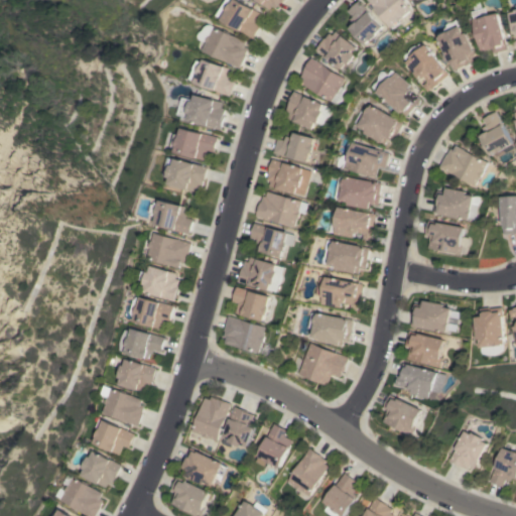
[(240,0),(262,13),(257,22),(263,25),(255,38),(224,19),(230,10),(229,10),(233,3),(234,3),(235,0),(240,0)]
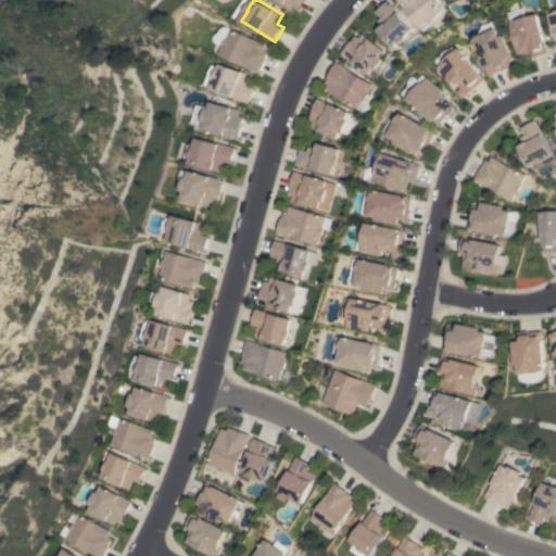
[(305,0),(303,3),(303,2),(299,8),(294,5),(291,10),(278,0),(305,0)]
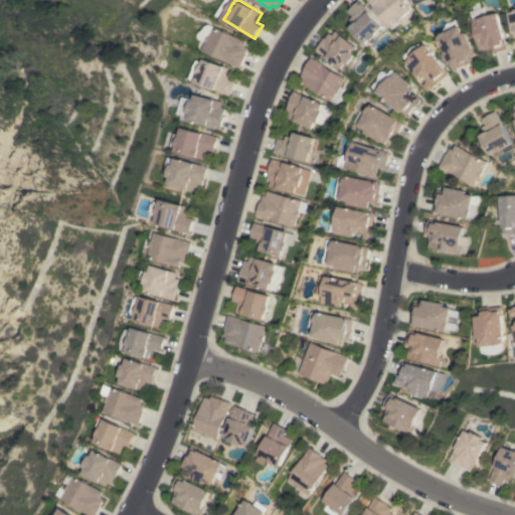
[(376,33),(377,34),(371,40),(370,39),(365,43),(350,28),(356,22),(351,17),(353,16),(348,11),(359,0),(383,26),(376,33)]
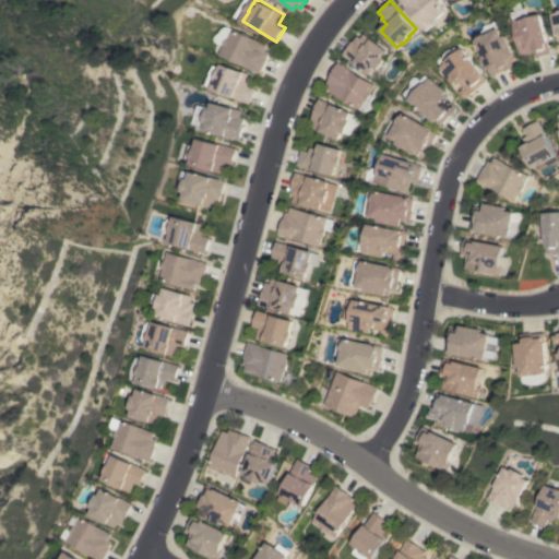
[(437,0),(445,10),(444,11),(445,12),(431,24),(430,23),(423,28),(400,0),(437,0)]
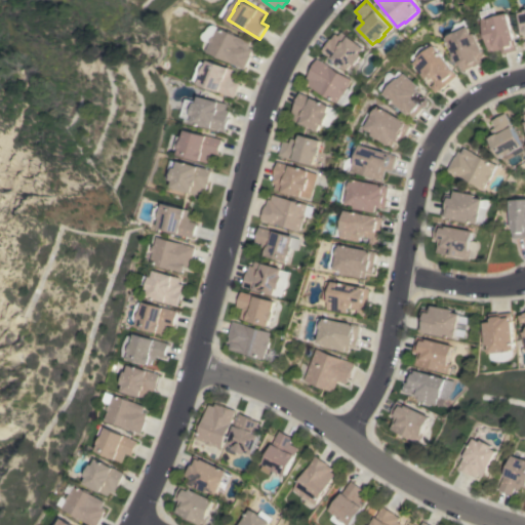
[(501,54),(500,48),(489,51),(479,18),(481,18),(479,11),(493,7),(495,15),(506,12),(517,49),(501,54)]
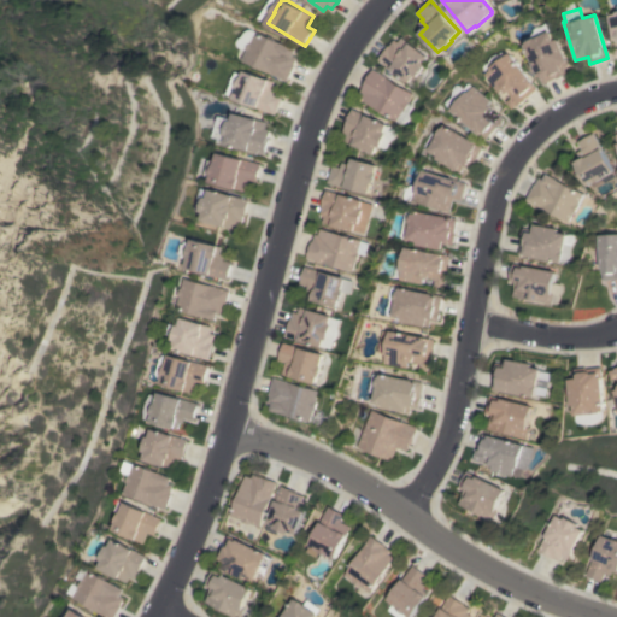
[(616,58),(616,11),(606,13),(613,59),(616,58)]
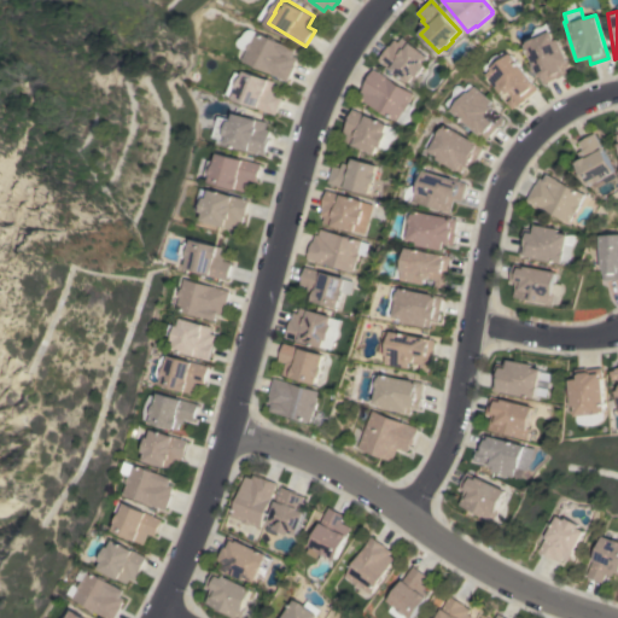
[(557,79),(557,77),(543,85),(524,45),(525,44),(524,42),(524,40),(524,39),(526,38),(529,36),(531,35),(532,33),(534,33),(534,29),(535,28),(537,27),(541,25),(543,24),(546,23),(548,22),(552,23),(554,24),(555,27),(554,29),(554,30),(551,31),(555,40),(558,39),(569,60),(567,60),(570,65),(565,68),(567,74),(557,79)]
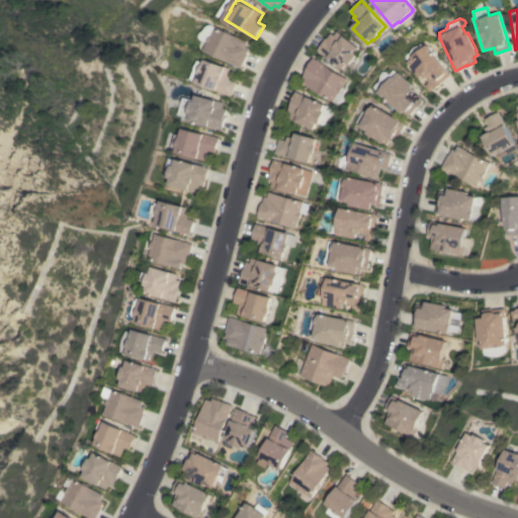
[(210,41),(209,41),(205,39),(202,37),(201,34),(202,32),(205,29),(206,28),(207,26),(210,24),(213,24),(217,25),(219,25),(250,41),(247,47),(251,48),(248,54),(249,55),(243,68),(206,50),(210,41)]
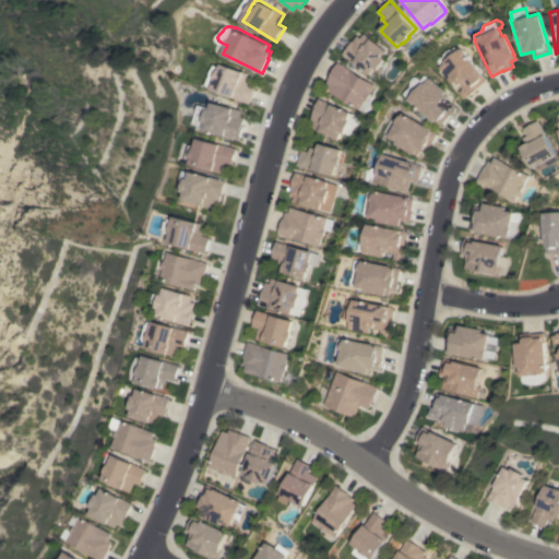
[(384,69),(378,79),(343,54),(353,40),(354,42),(357,35),(360,37),(364,33),(389,51),(384,57),(387,59),(381,67),(384,69)]
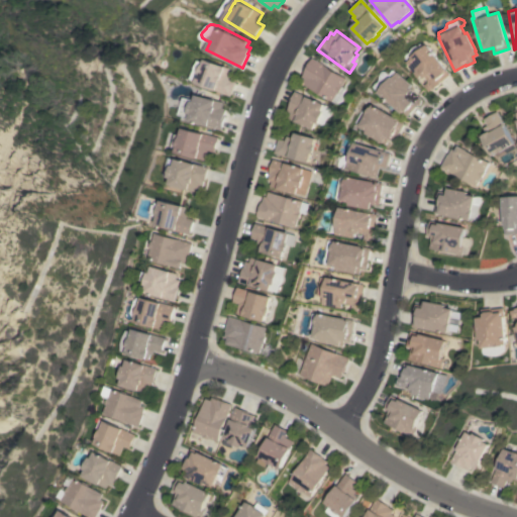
[(418,78),(406,63),(408,61),(406,58),(406,56),(407,54),(408,53),(409,50),(411,47),(413,46),(415,45),(417,45),(419,43),(420,43),(423,47),(427,44),(446,69),(445,70),(449,74),(439,83),(440,83),(432,89),(432,88),(428,91),(424,85),(427,82),(428,80),(425,76),(423,76),(423,75),(422,75),(421,75),(418,78)]
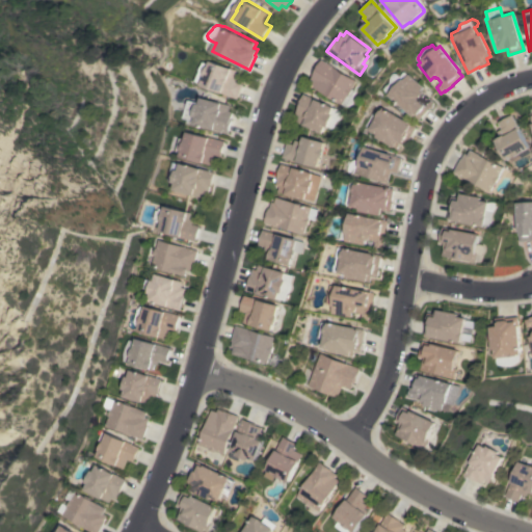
[(357,80),(352,88),(353,89),(354,89),(356,91),(356,92),(354,97),(354,98),(354,102),(352,106),(349,107),(346,107),(344,105),(343,104),(335,99),(334,100),(327,97),(327,95),(314,86),(312,84),(314,80),(312,79),(315,73),(314,72),(321,59),(357,80)]
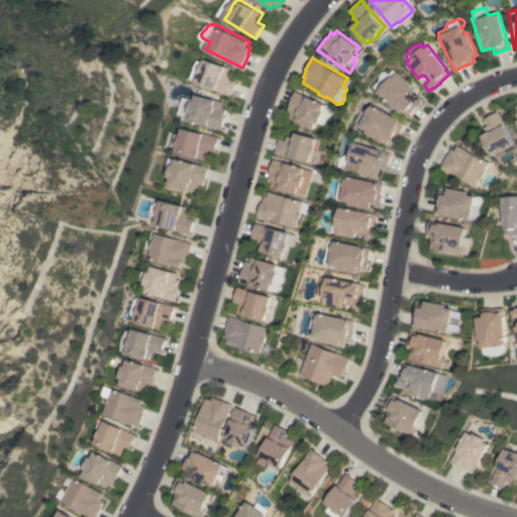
[(200,60),(206,62),(208,59),(231,68),(229,74),(232,75),(231,79),(237,82),(232,96),(198,82),(198,81),(193,79),(200,60)]
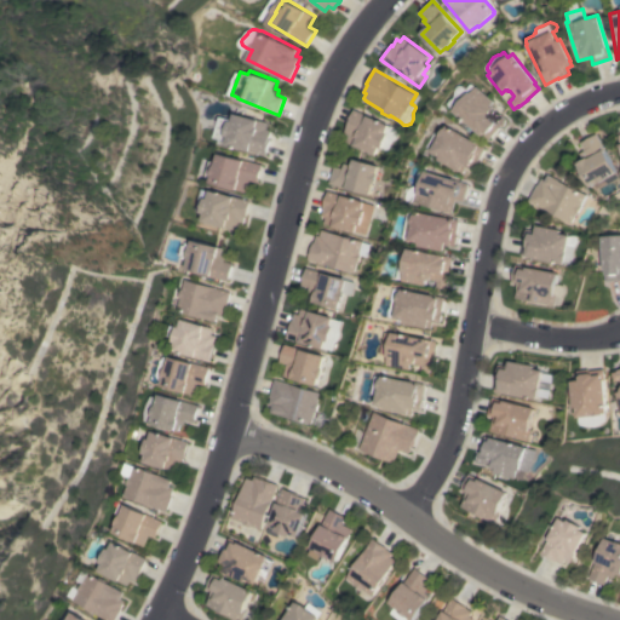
[(506,119),(499,127),(488,139),(483,135),(482,136),(452,108),(448,103),(448,101),(454,95),(454,87),(457,85),(460,84),(463,85),(465,87),(470,82),(471,82),(476,86),(494,102),(492,104),(497,109),(494,112),(497,114),(500,114),(506,119)]
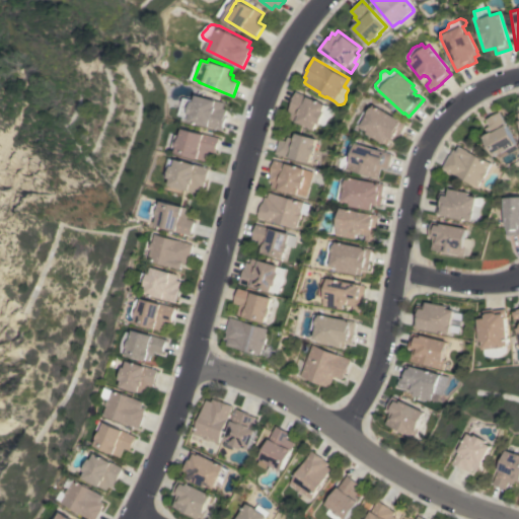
[(329,104),(331,106),(334,108),(334,113),(332,116),(330,117),(327,119),(327,121),(326,124),(323,125),(321,124),(318,123),(316,129),(290,118),(292,113),(289,112),(292,103),(291,103),(296,91),(325,103),(329,104)]
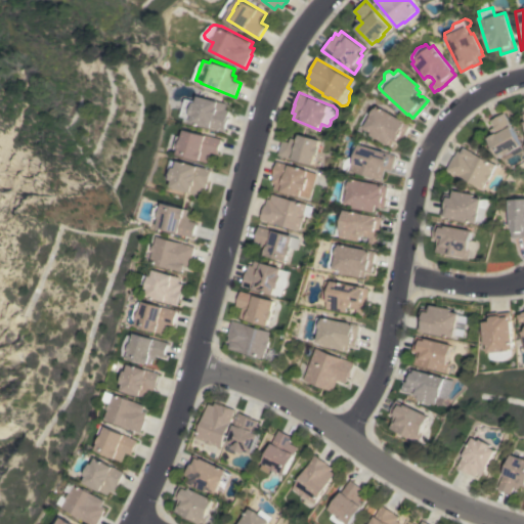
[(189,98),(200,101),(202,96),(228,103),(227,108),(230,110),(229,117),(230,117),(226,131),(194,122),(195,119),(185,116),(189,98)]
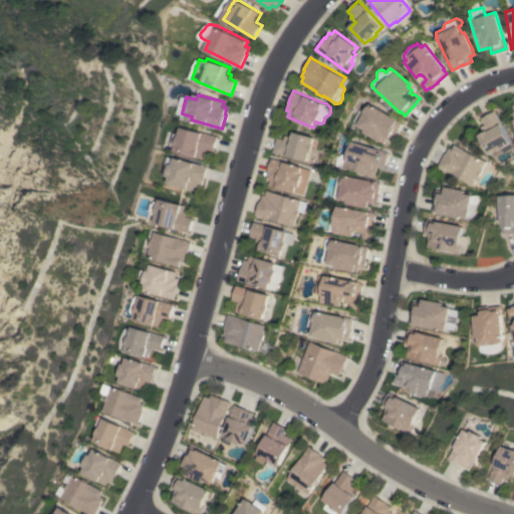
[(352,121),(359,108),(364,111),(368,105),(369,106),(370,104),(403,121),(397,133),(398,133),(393,142),(391,141),(387,138),(384,143),(364,132),(363,134),(356,131),(359,124),(352,121)]
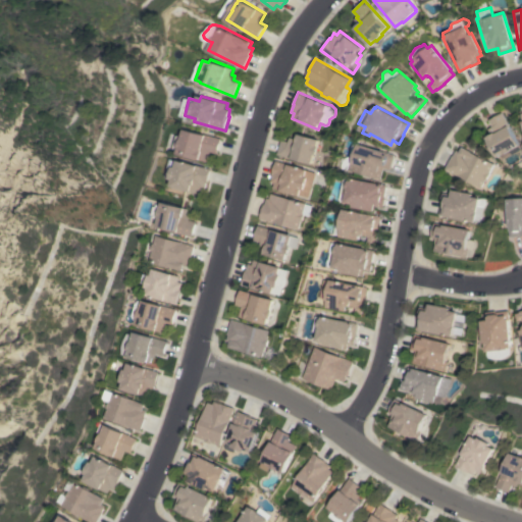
[(520,145),(512,150),(508,152),(509,153),(503,156),(502,155),(498,157),(485,135),(490,132),(488,128),(492,126),(489,120),(503,112),(520,145)]
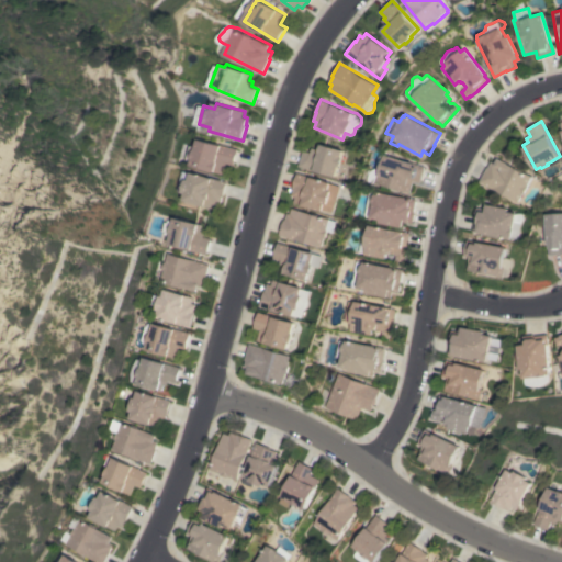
[(239,149),(235,165),(228,164),(225,173),(194,166),(195,161),(190,159),(194,145),(200,147),(201,138),(239,149)]
